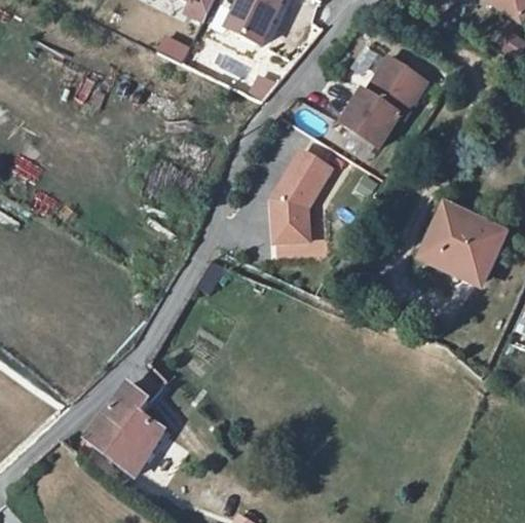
[(185,0),(192,3),(187,12),(203,21),(214,0),(185,0)]
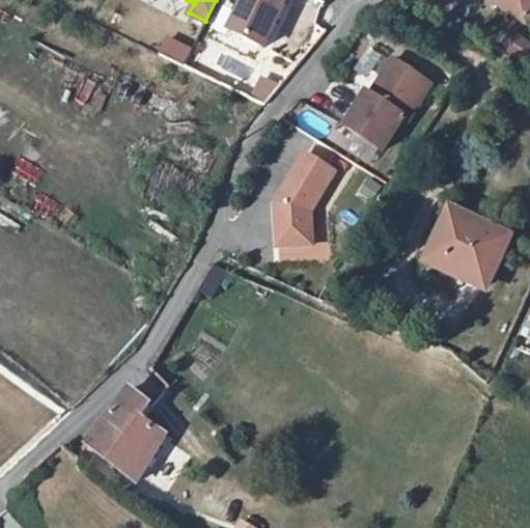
[(244,0),(229,29),(262,46),(284,3),(276,0),(244,0)]
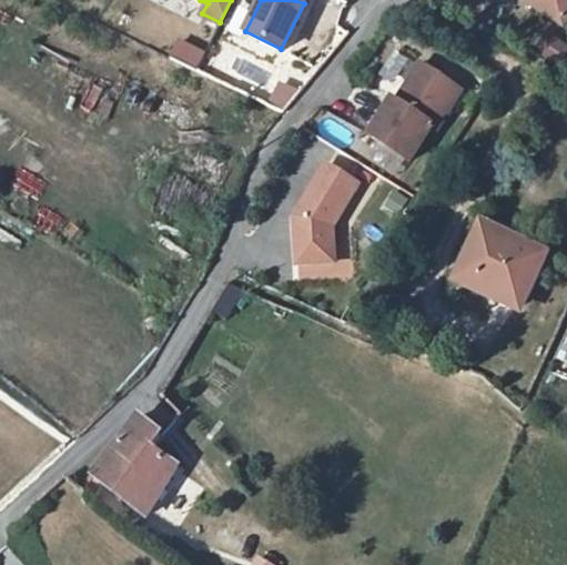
[(566,16),(566,1),(564,0),(530,0),(564,22),(566,16)]
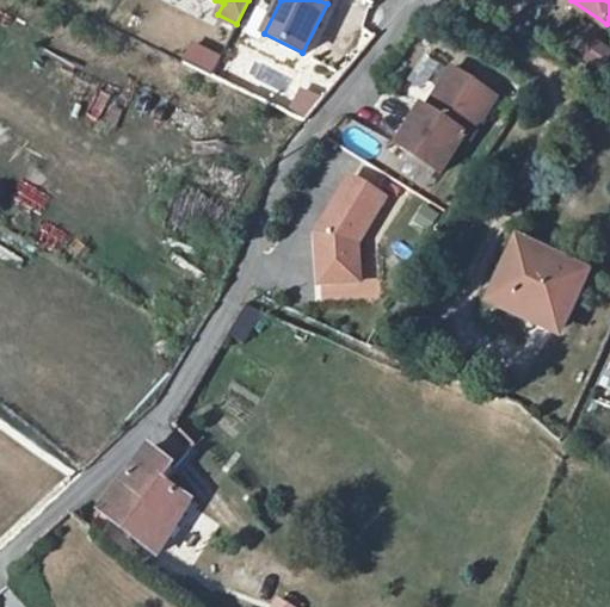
[(396,142),(441,172),(461,142),(464,142),(467,143),(484,118),(474,111),(487,92),(453,69),(432,99),(437,101),(430,111),(420,105),(396,142)]
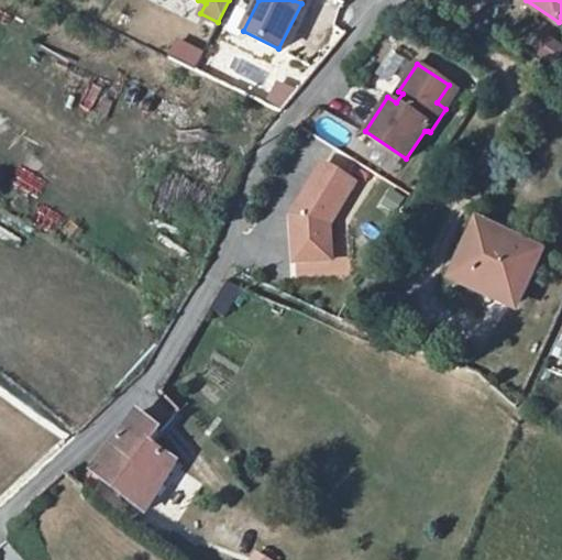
[(356,183),(322,162),(289,213),(293,264),(332,262),(331,227),(356,183)]
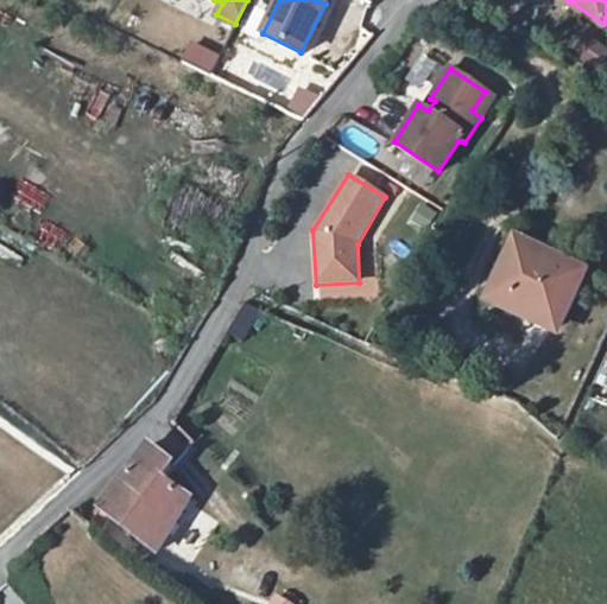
[(518,230),(501,266),(505,268),(492,298),(555,328),(580,273),(542,255),(547,245),(518,230)]
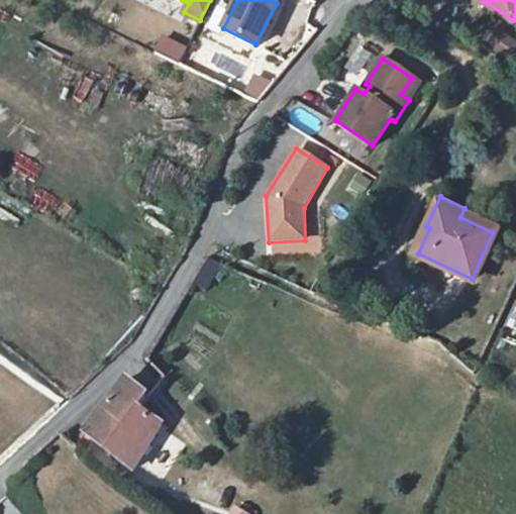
[(211,284),(217,260),(204,257),(198,280),(211,284)]
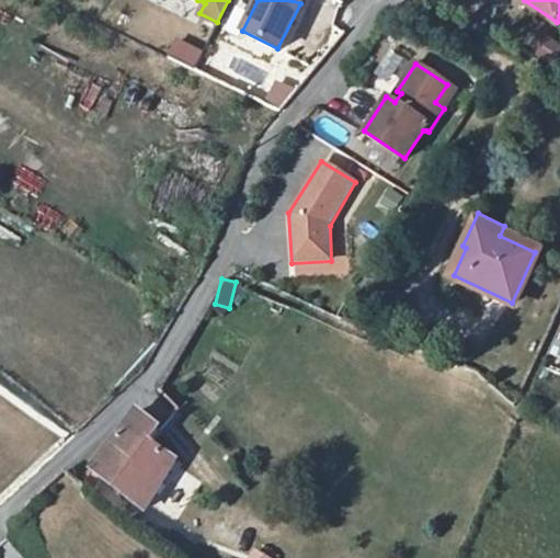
[(90,466),(125,493),(139,473),(157,487),(173,460),(148,440),(158,428),(137,410),(90,466)]
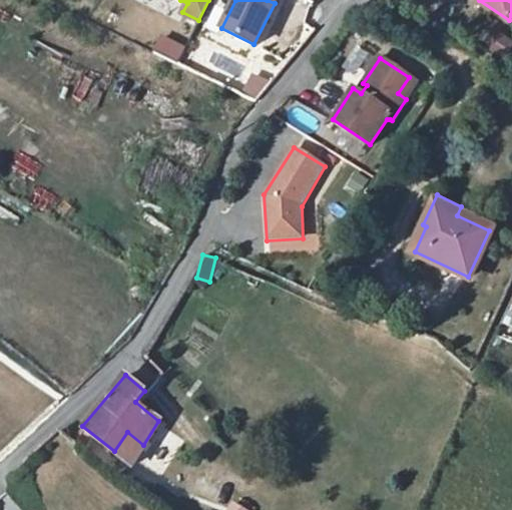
[(127,432),(114,451),(131,465),(143,445),(127,432)]
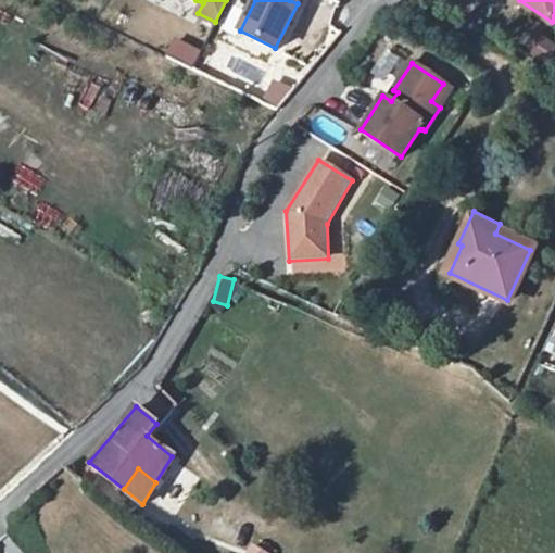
[(249,540),(243,552),(274,552),(275,552),(249,540)]
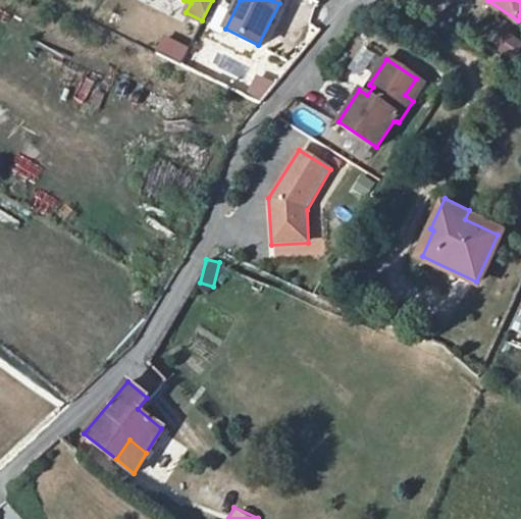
All buildings are outlined.
